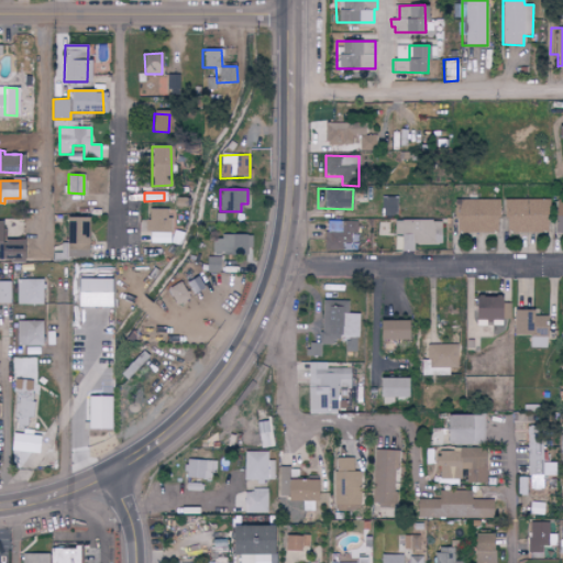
[(188,198),(174,197),(174,206),(187,206),(188,198)]
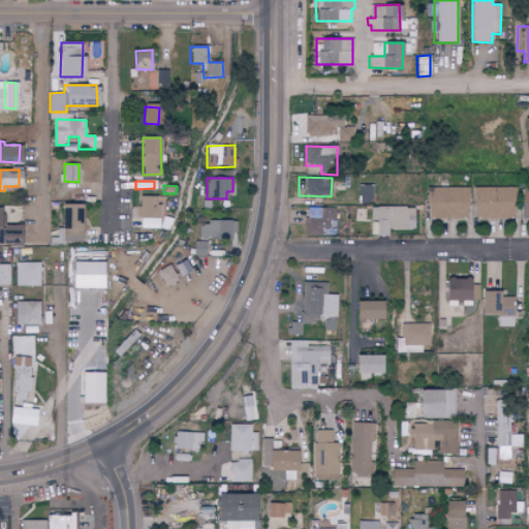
[(428,218),(467,217),(467,197),(470,197),(470,187),(427,188),(428,218)]
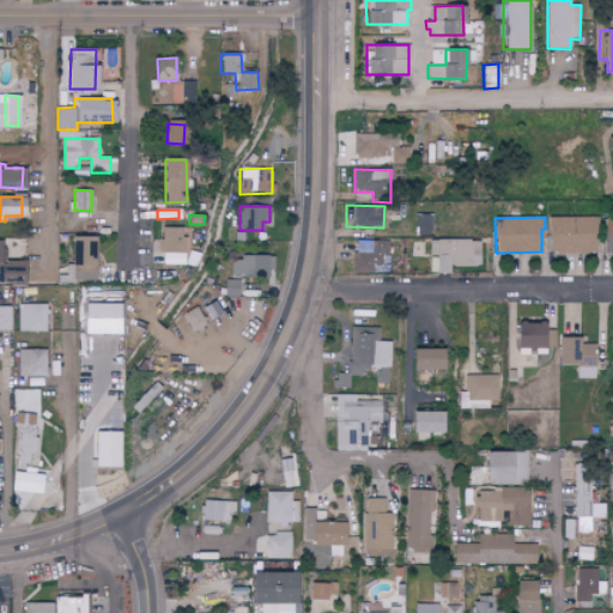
[(596,253),(598,218),(550,217),(548,253),(596,253)]
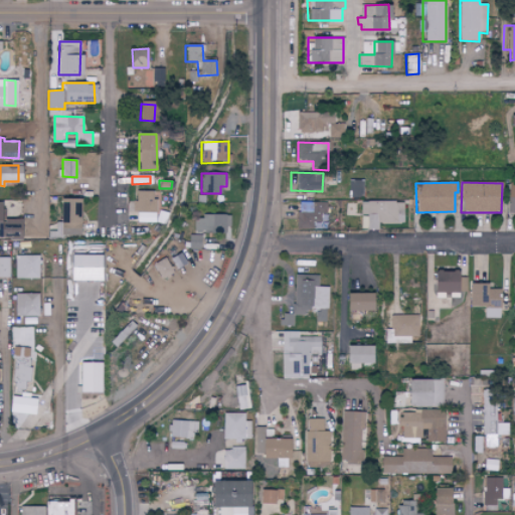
[(365,198),(366,183),(350,183),(350,198),(365,198)]
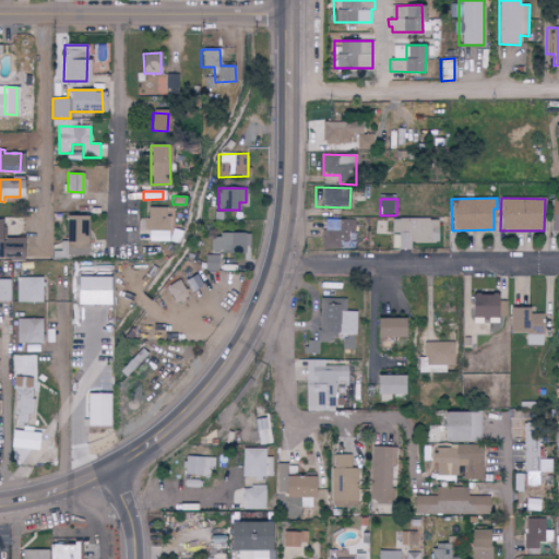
[(164,206),(145,207),(146,241),(168,241),(168,216),(165,216),(164,206)]
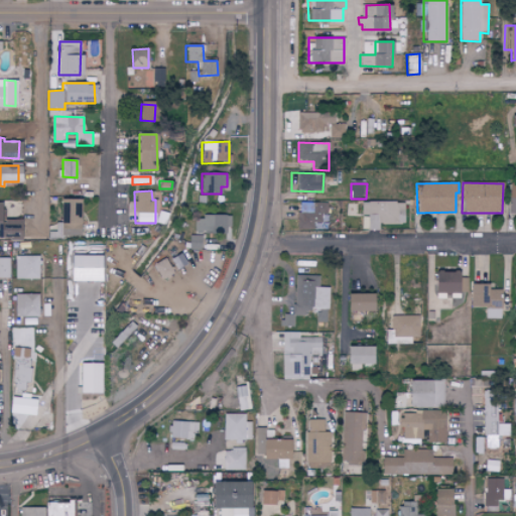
[(78,236),(79,199),(57,199),(57,235),(78,236)]
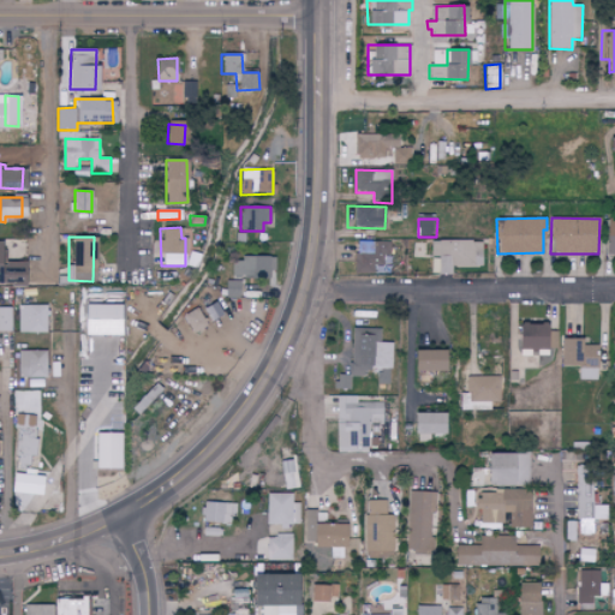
[(453,266),(483,267),(483,242),(430,240),(430,256),(439,257),(439,274),(452,274),(453,266)]
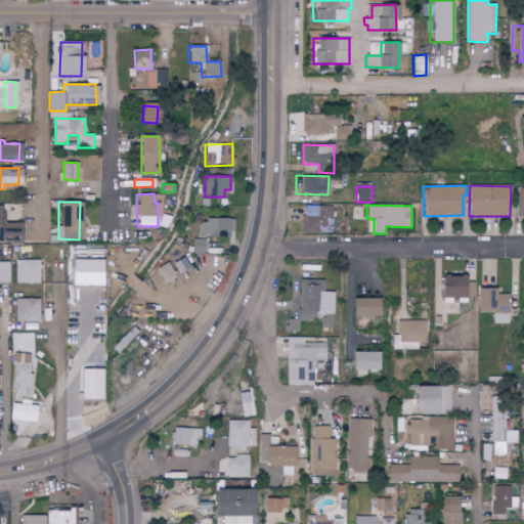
[(319,233),(319,225),(333,225),(334,206),(302,206),(302,233),(319,233)]
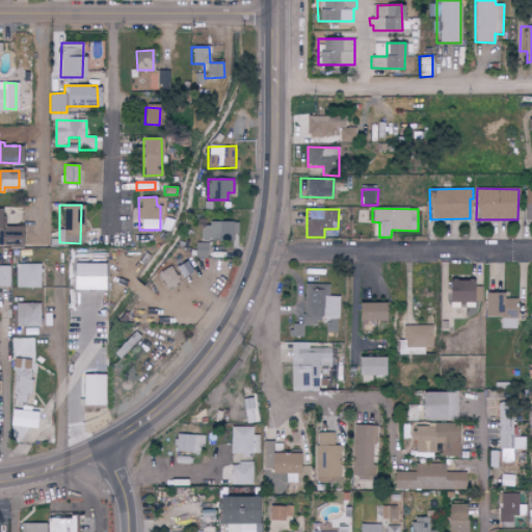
[(235,241),(235,222),(201,221),(200,240),(235,241)]
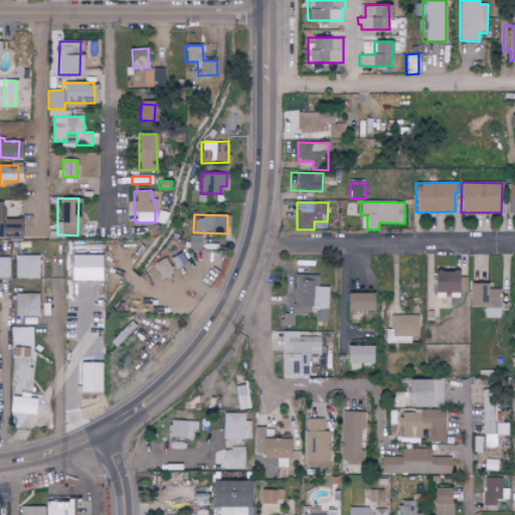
[(19,219),(0,218),(0,237),(18,238),(19,219)]
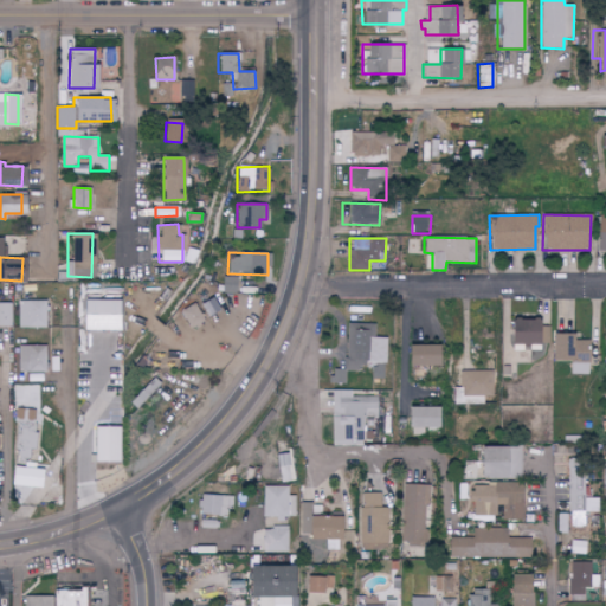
[(221,292),(236,294),(237,277),(223,276),(221,292)]
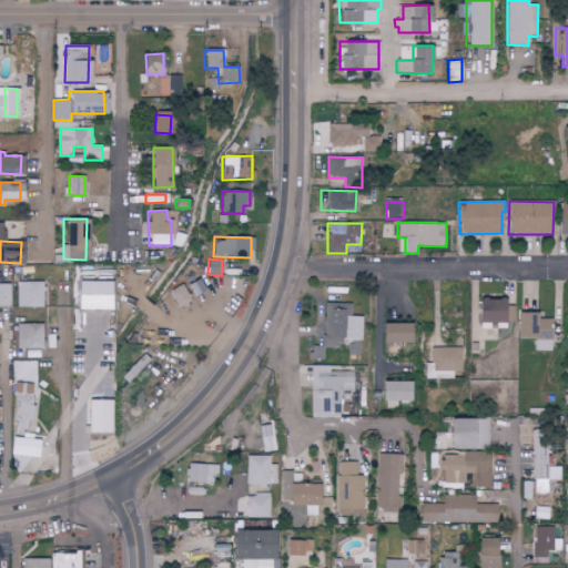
[(73,308),(107,310),(108,281),(73,281),(73,308)]
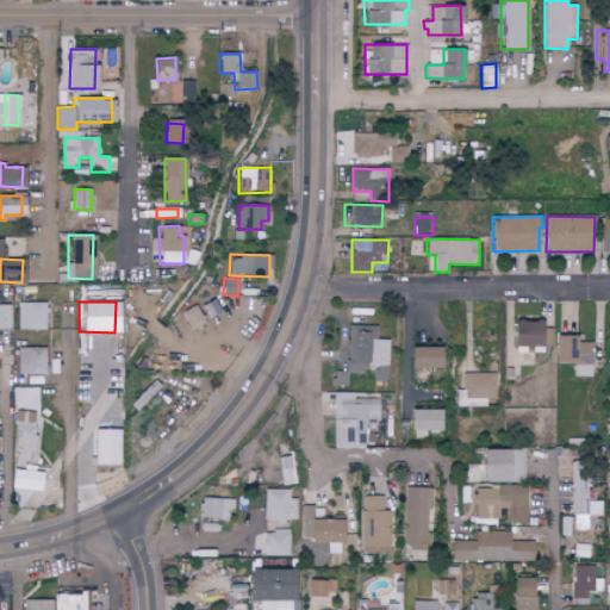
[(18,330),(44,329),(44,303),(18,303),(18,330)]
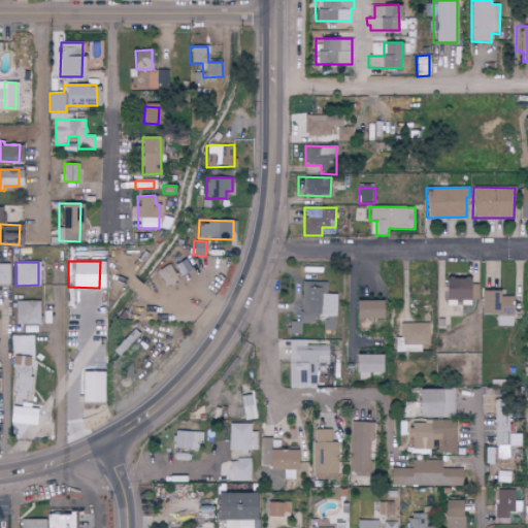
[(10,264),(0,263),(0,284),(10,285),(10,264)]
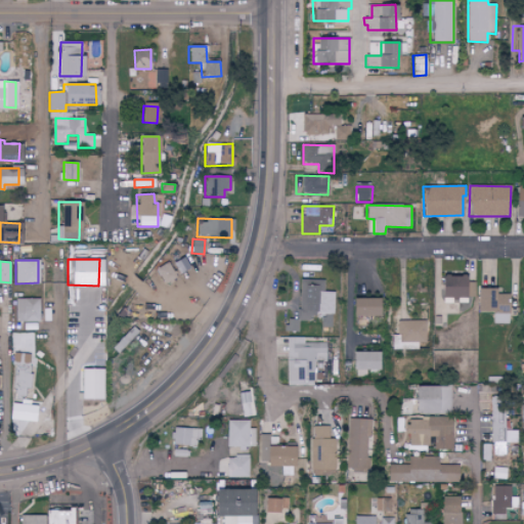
[(439,299),(467,298),(466,275),(439,276),(439,299)]
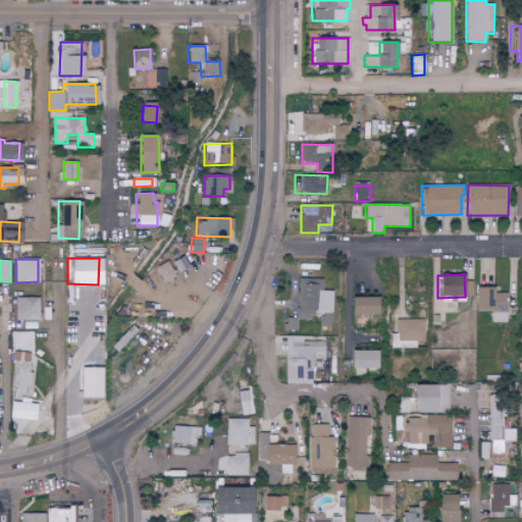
[(332,291),(322,291),(322,279),(297,278),(297,319),(311,320),(311,312),(320,313),(320,326),(331,326),(332,291)]
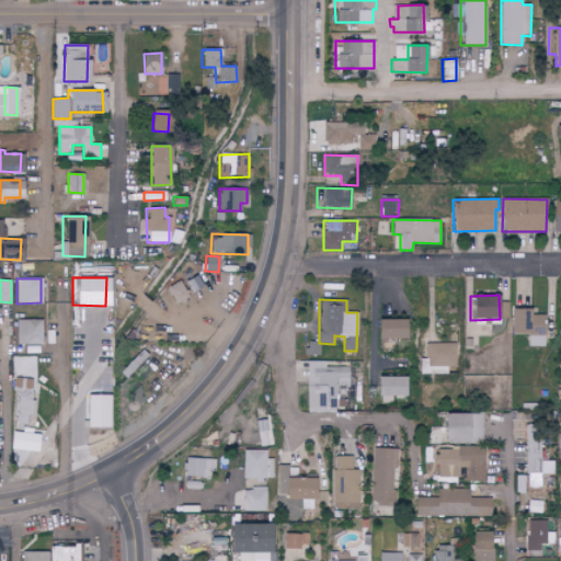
[(528,346),(545,346),(546,316),(529,315),(529,309),(510,309),(510,333),(528,333),(528,346)]
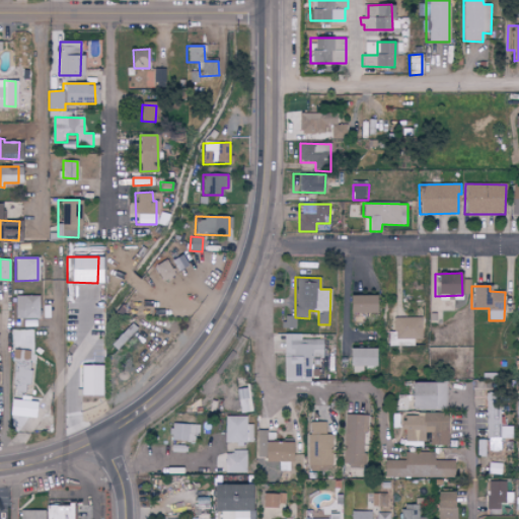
[(16,319),(39,318),(39,295),(16,296),(16,319)]
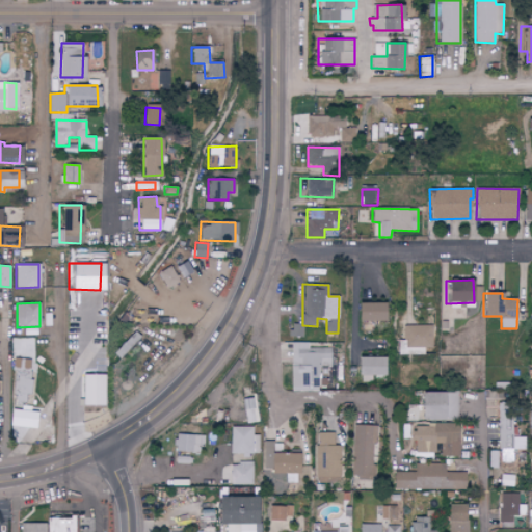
[(383,302),(355,303),(355,321),(383,320),(383,302)]
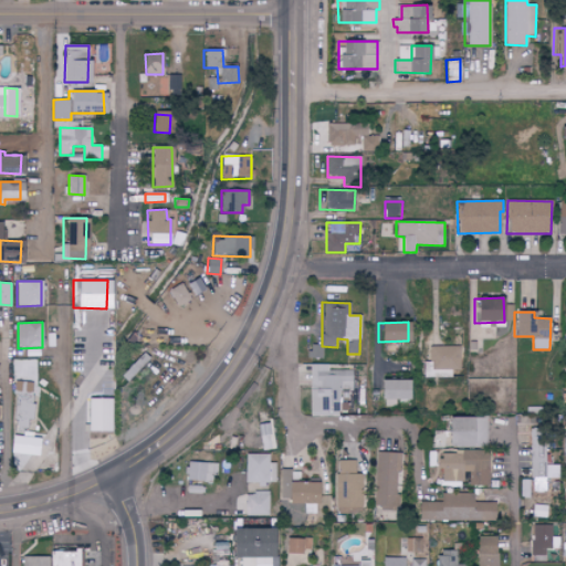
[(322,358),(323,345),(308,345),(307,358),(322,358)]
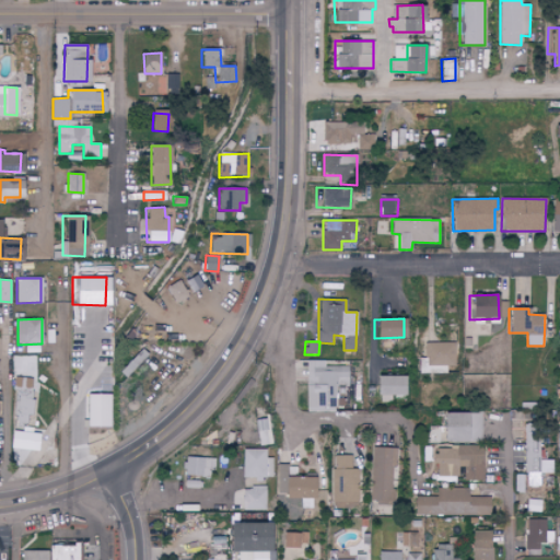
[(427,343),(427,359),(421,359),(421,374),(457,373),(456,342),(427,343)]
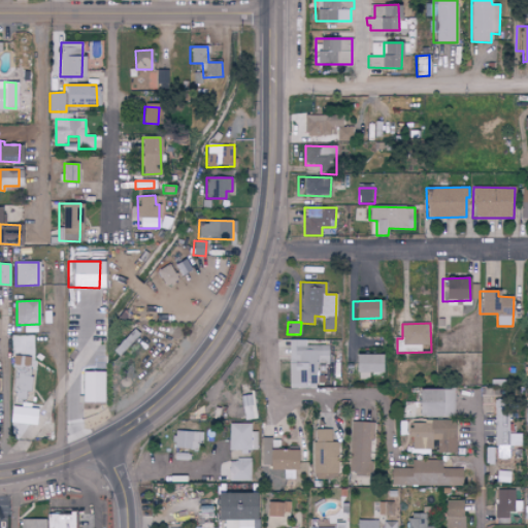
[(36,335),(18,335),(17,352),(36,352),(36,335)]
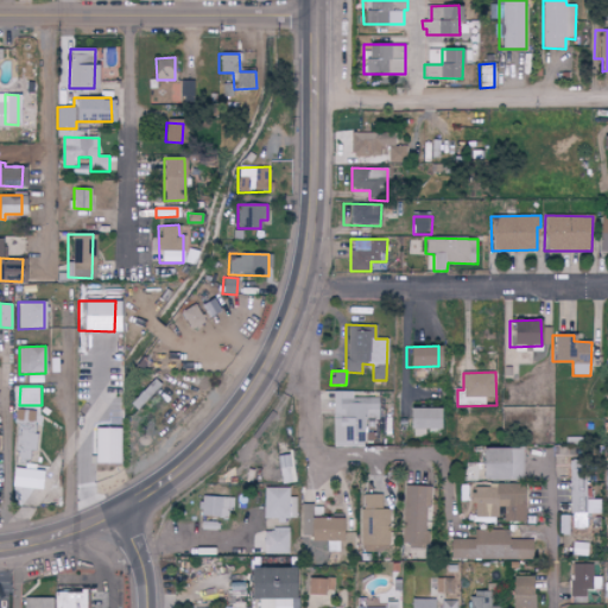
[(379,398),(352,398),(352,391),(333,392),(333,447),(374,445),(374,432),(366,434),(366,420),(379,420),(379,398)]
